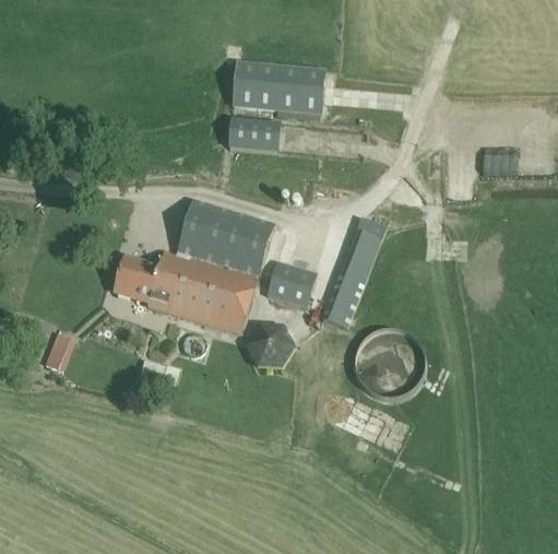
[(324,69),(236,60),(232,105),(320,113),(324,69)]
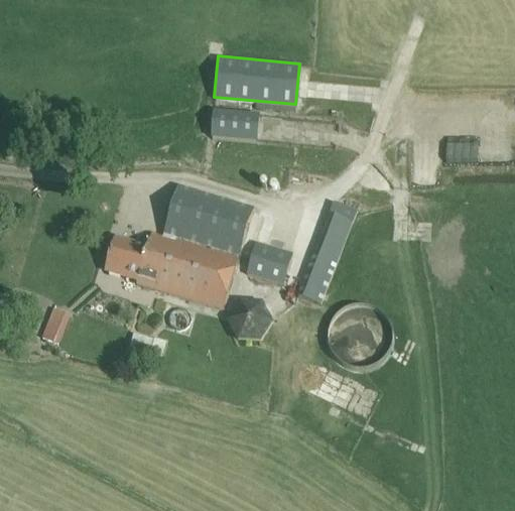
[(258,113),(213,109),(211,135),(255,139),(258,113)]
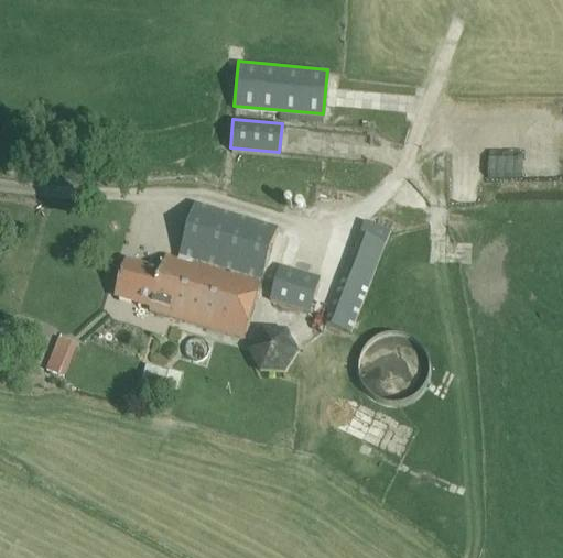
[(480,121),(479,170),(512,171),(513,137),(497,135),(498,121),(480,121)]
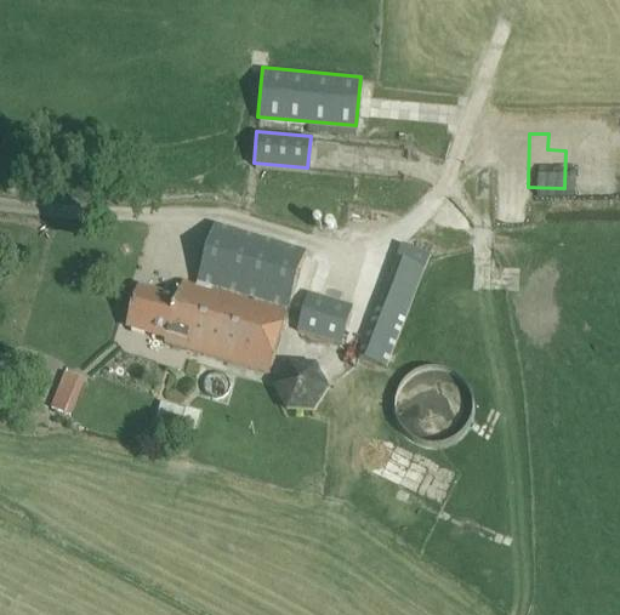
[(181,278),(176,295),(138,284),(126,323),(164,334),(163,339),(267,370),(285,309),(210,286),(211,282),(288,305),(305,249),(212,221),(194,283),(181,278)]
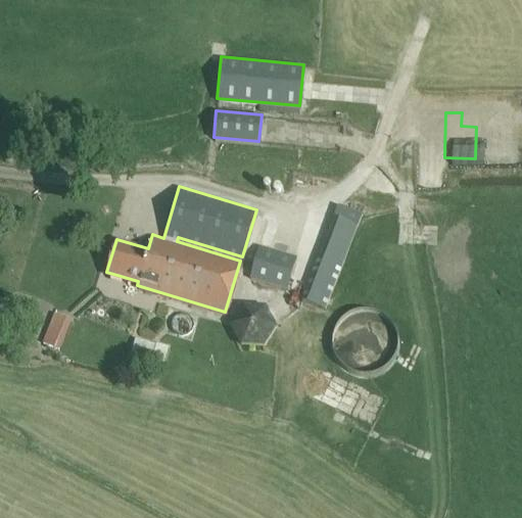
[(323,307),(361,212),(337,202),(300,297),(323,307)]
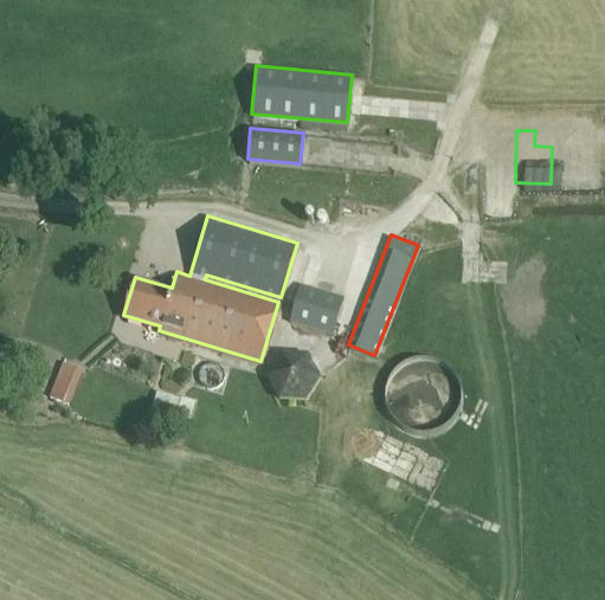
[(300,283),(289,318),(330,331),(342,295),(300,283)]
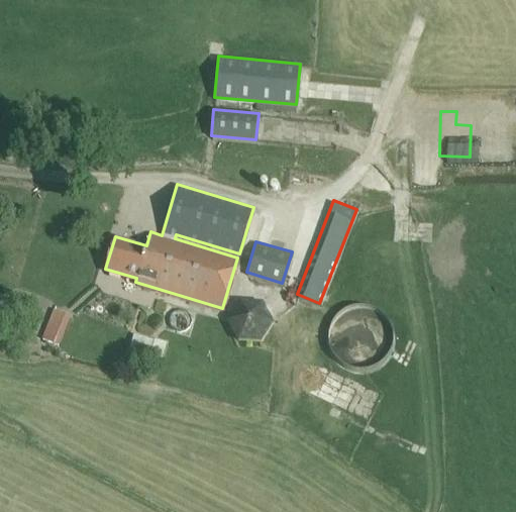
[(167,306),(174,320),(188,314),(181,300),(167,306)]
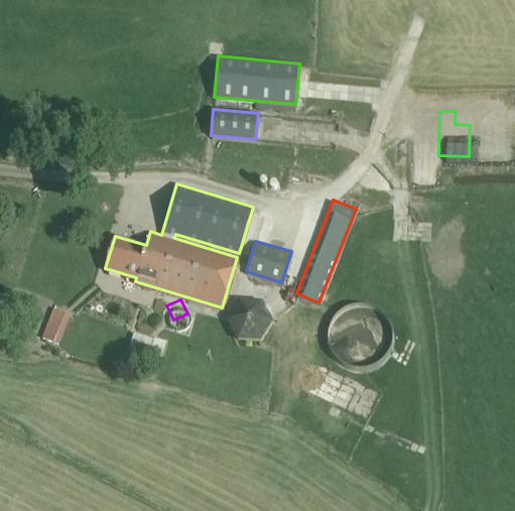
[(259,338),(270,320),(261,300),(239,299),(227,317),(237,338),(259,338)]
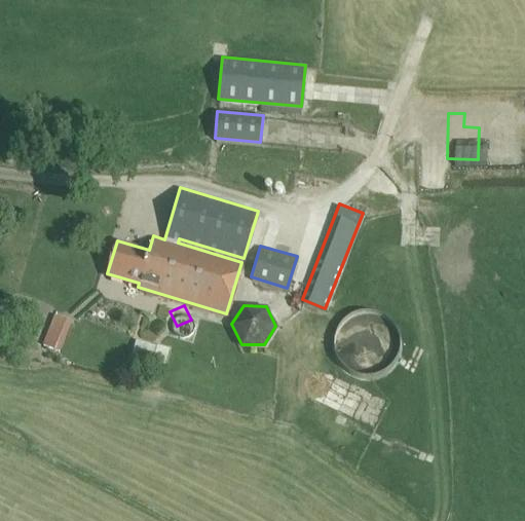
[(397,356),(399,346),(399,336),(395,326),(388,318),(379,312),(369,309),(368,309),(360,309),(352,311),(345,315),(339,323),(334,332),(333,341),(334,351),(338,360),(344,368),(352,373),(362,375),(372,375),(374,374),(383,371),(391,364),(397,356)]
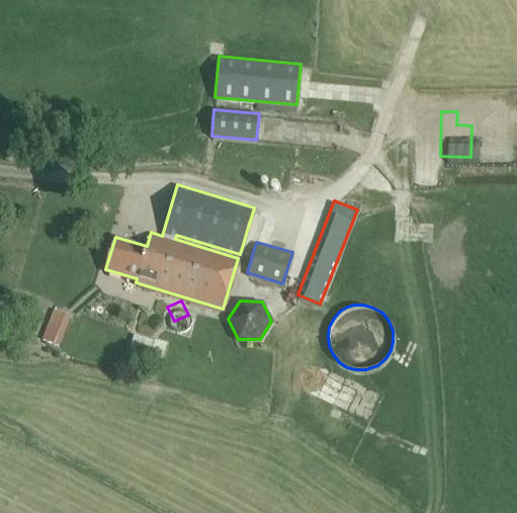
[(57,343),(68,313),(53,307),(41,337),(57,343)]
